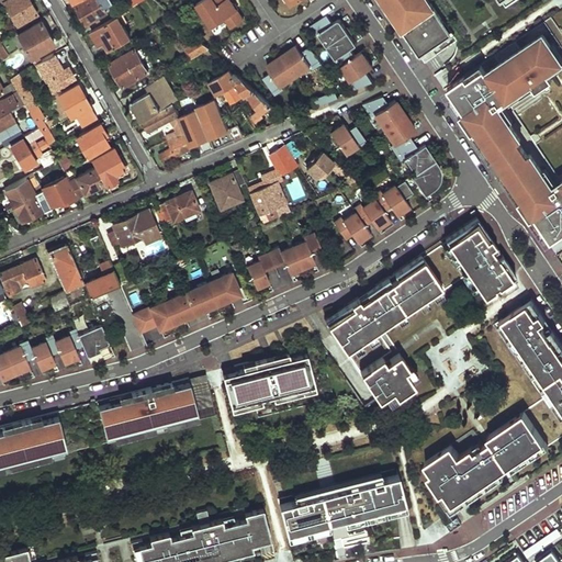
[(0,0),(0,3),(2,2),(19,30),(37,19),(35,14),(36,13),(29,0),(0,0)]
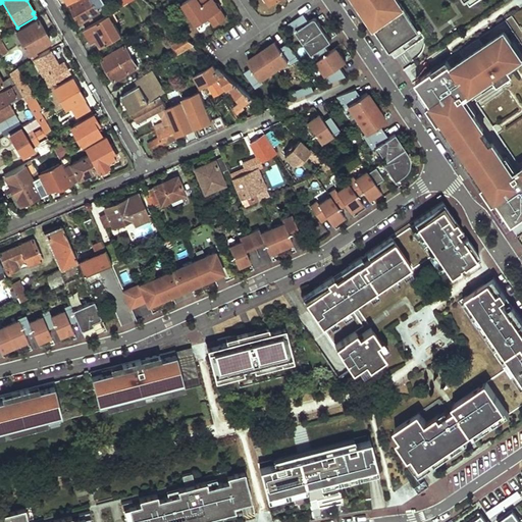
[(94,0),(80,0),(71,5),(82,20),(99,9),(94,0)]
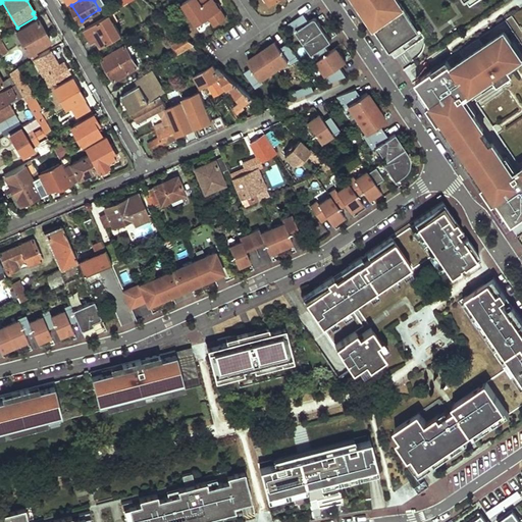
[(200,33),(227,15),(217,0),(179,0),(200,33)]
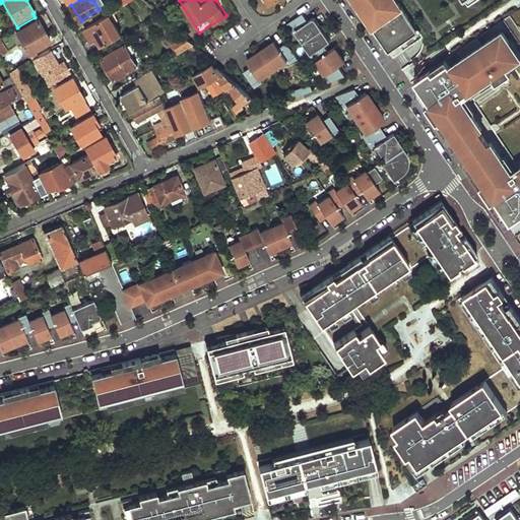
[(354,0),(394,59),(424,40),(396,0),(354,0)]
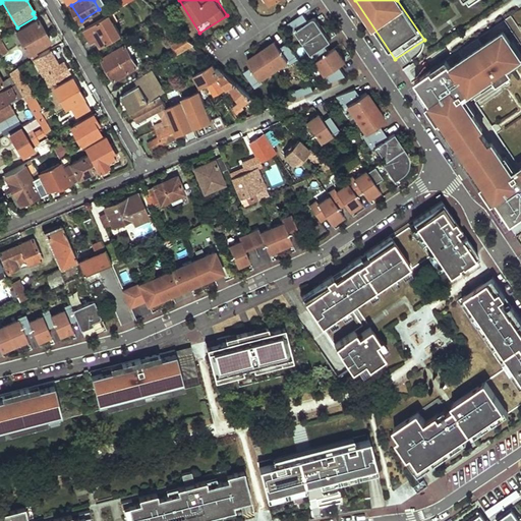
[(463,0),(470,9),(482,0),(463,0)]
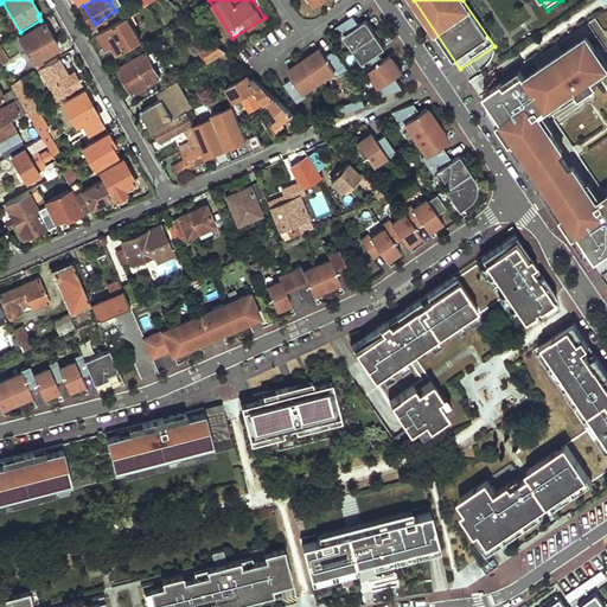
[(369,21),(360,26),(355,16),(336,29),(342,39),(345,36),(364,64),(360,66),(366,74),(369,71),(381,89),(377,91),(383,98),(404,90),(396,78),(403,74),(393,57),(385,62),(379,53),(387,49),(369,21)]
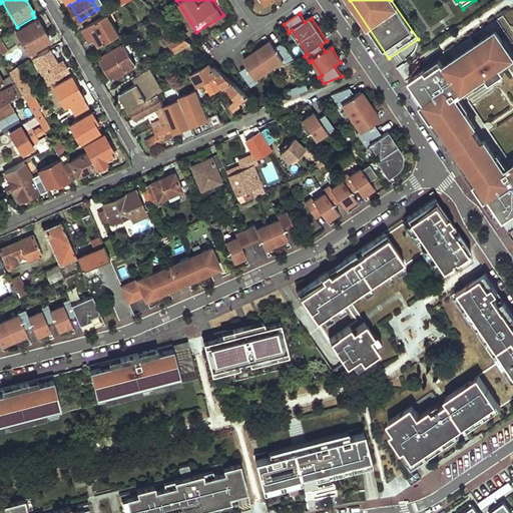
[(106,14),(87,25),(95,38),(99,46),(119,35),(106,14)]
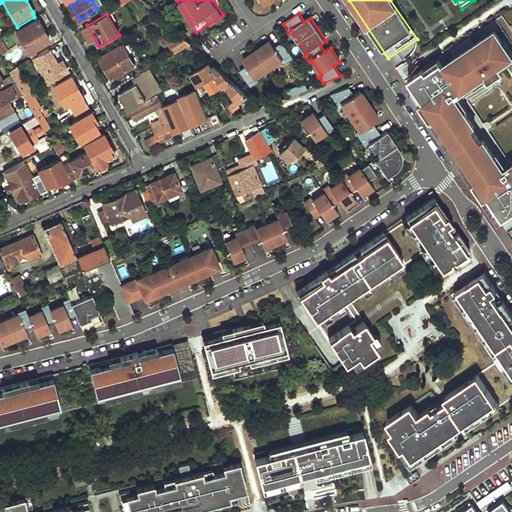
[(150,20),(162,31),(167,26),(155,15),(150,20)]
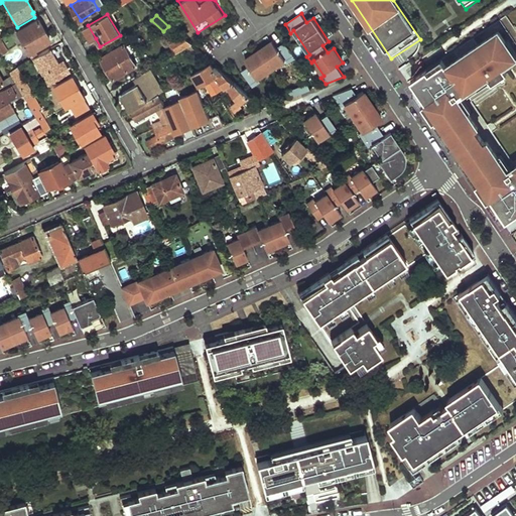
[(515,57),(515,30),(506,16),(411,80),(417,89),(422,96),(418,99),(450,147),(454,146),(457,151),(461,157),(460,159),(503,224),(515,214),(515,165),(508,171),(486,140),(484,141),(477,131),(479,129),(458,98),(489,77),(493,84),(507,74),(503,67),(515,57)]
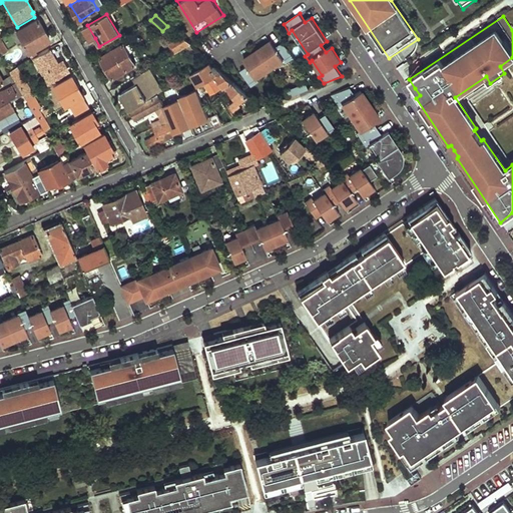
[(37,18),(15,31),(27,52),(49,40),(37,18)]
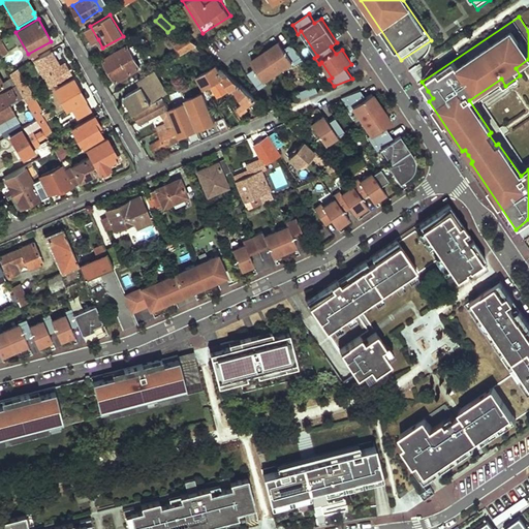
[(85,29),(93,42),(98,39),(90,26),(85,29)]
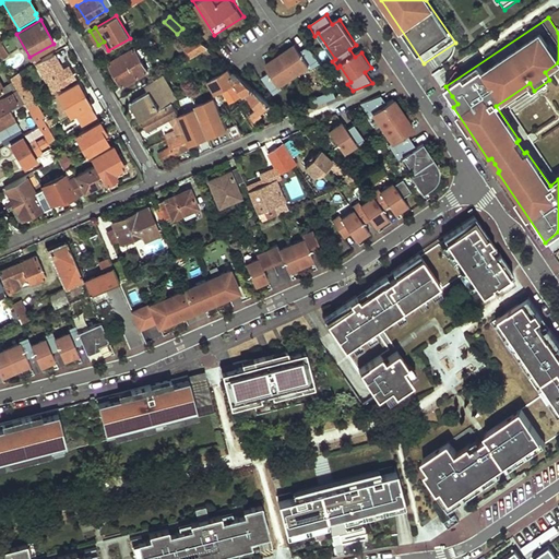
[(197,36),(183,45),(190,58),(209,47),(197,36)]
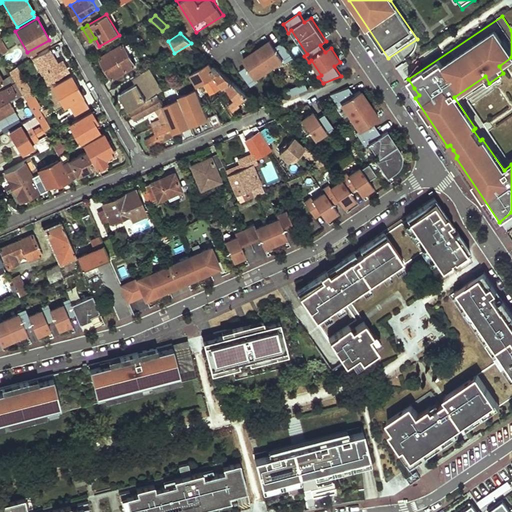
[(283,42),(276,47),(272,41),(244,60),(248,66),(240,71),(251,86),(259,81),(256,77),(283,59),(286,63),(293,57),(283,42)]
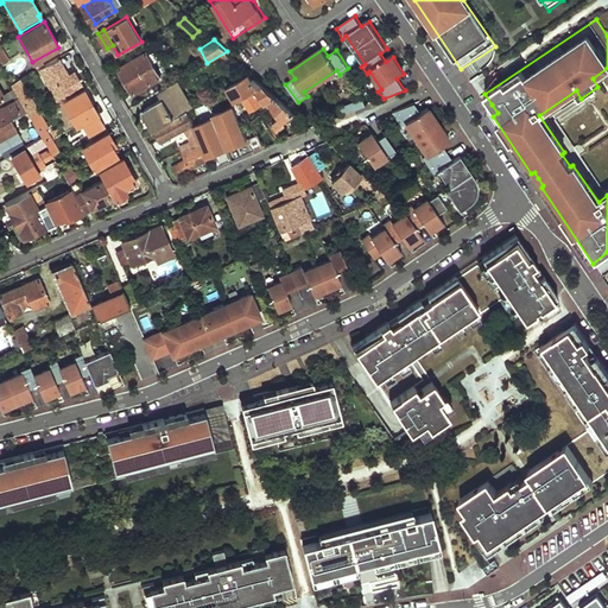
[(146,52),(119,68),(133,93),(160,77),(146,52)]
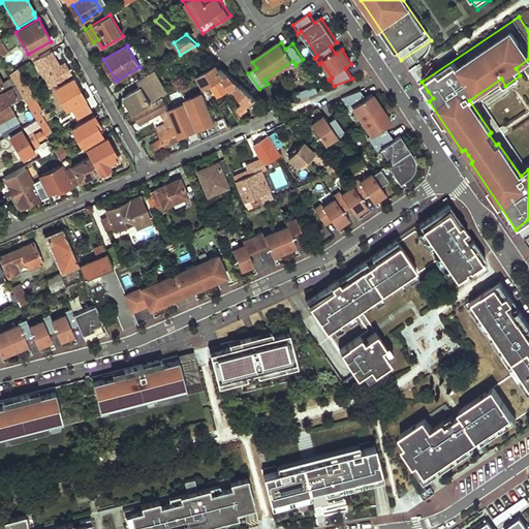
[(59,65),(51,50),(34,60),(38,66),(39,69),(45,65),(49,71),(42,74),(51,87),(57,84),(55,82),(69,73),(64,62),(59,65)]
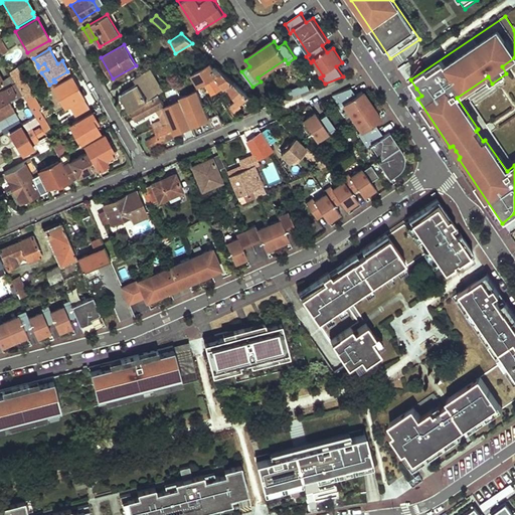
[(208,64),(221,84),(223,88),(227,86),(235,102),(230,105),(233,111),(250,97),(212,61),(208,64)]
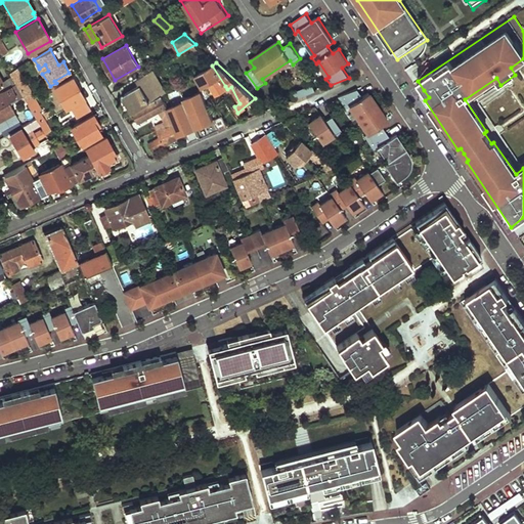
[(39,69),(38,66),(36,67),(41,75),(42,74),(48,71),(45,64),(39,69)]
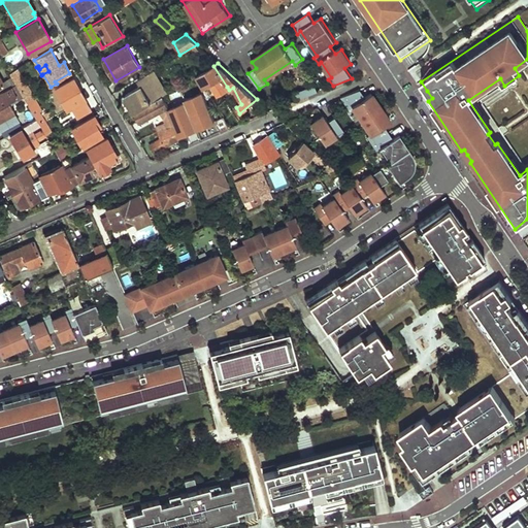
[(199,74),(201,80),(198,81),(200,88),(219,77),(225,88),(227,87),(213,66),(199,74)]
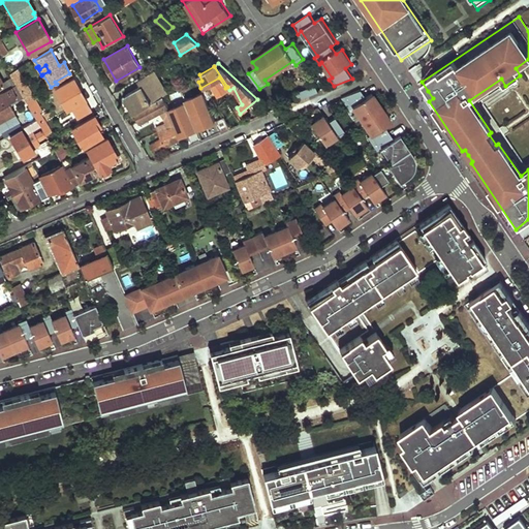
[(18,69),(9,73),(14,84),(25,102),(32,98),(34,97),(18,69)]
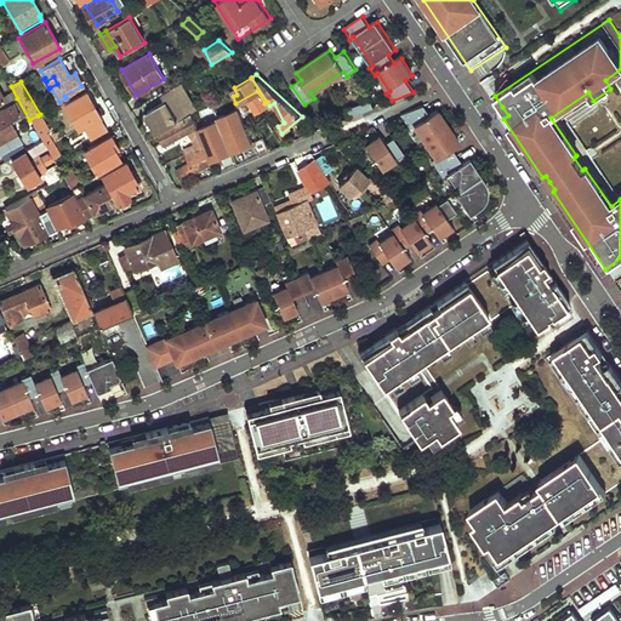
[(160,93),(165,102),(159,106),(166,119),(153,127),(157,131),(191,110),(176,85),(160,93)]
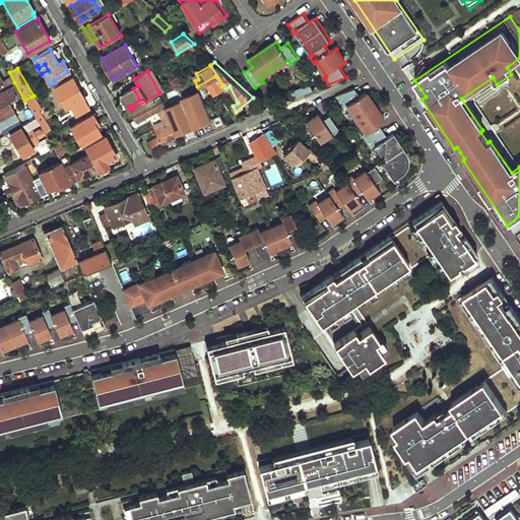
[(190,81),(195,93),(199,90),(197,86),(195,80),(193,75),(188,78),(190,81)]
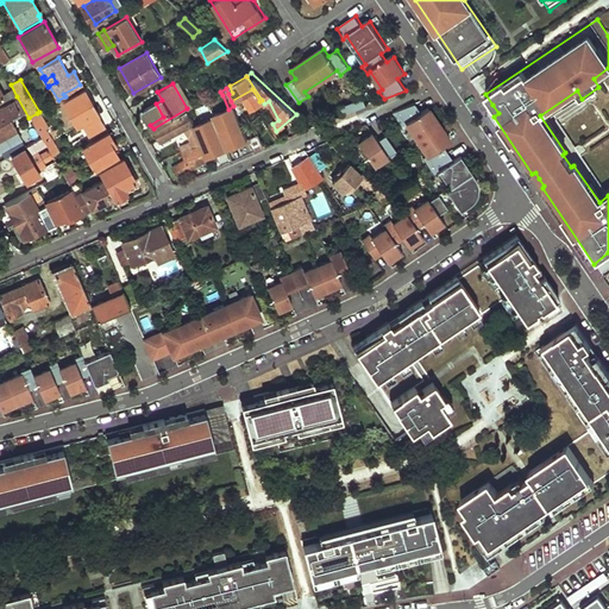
[(105,126),(83,90),(63,102),(76,126),(80,124),(87,137),(105,126)]
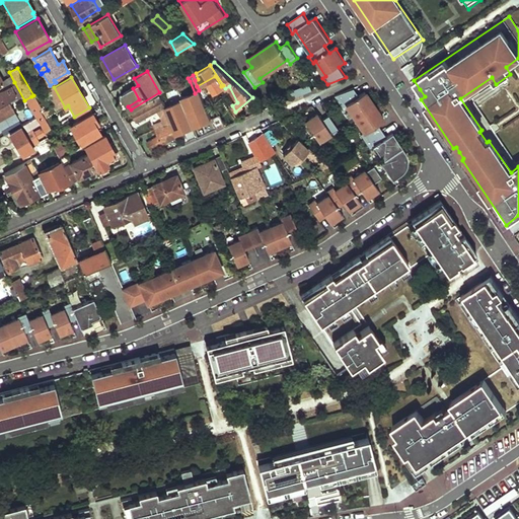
[(181,81),(159,95),(162,104),(176,95),(179,102),(190,96),(183,84),(181,81)]
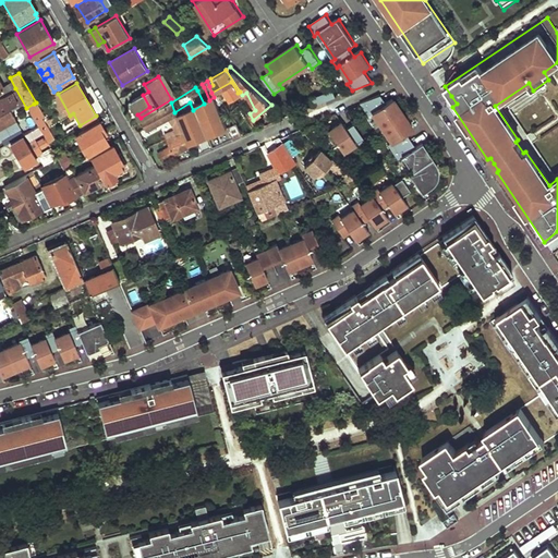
[(26,108),(15,88),(2,96),(2,97),(0,98),(0,125),(14,118),(8,107),(17,102),(25,117),(15,123),(16,126),(9,131),(13,140),(37,126),(26,108)]
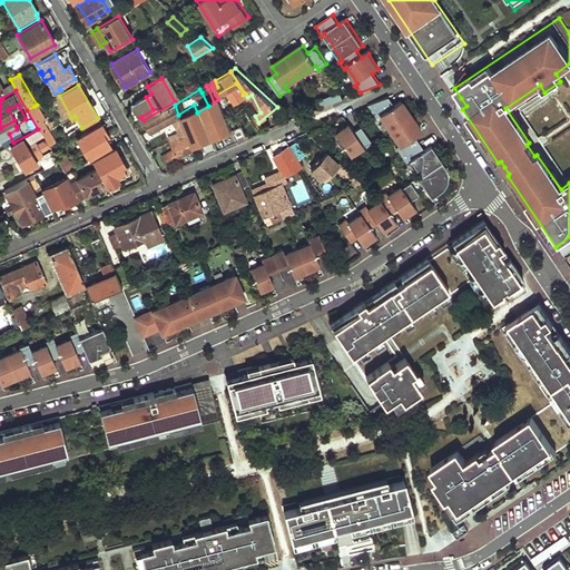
[(344,99),(341,91),(317,101),(322,107),(344,99)]
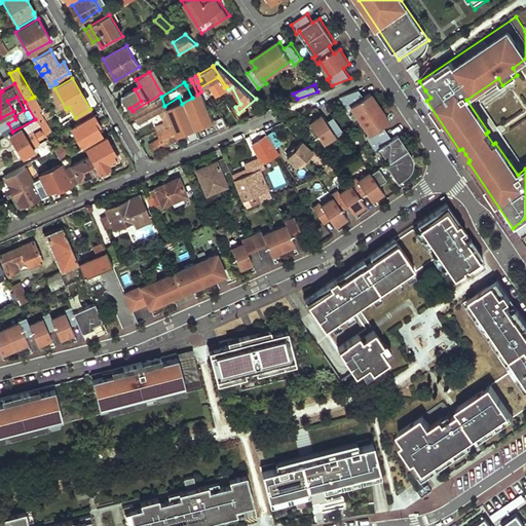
[(135,89),(123,96),(129,108),(141,101),(135,89)]
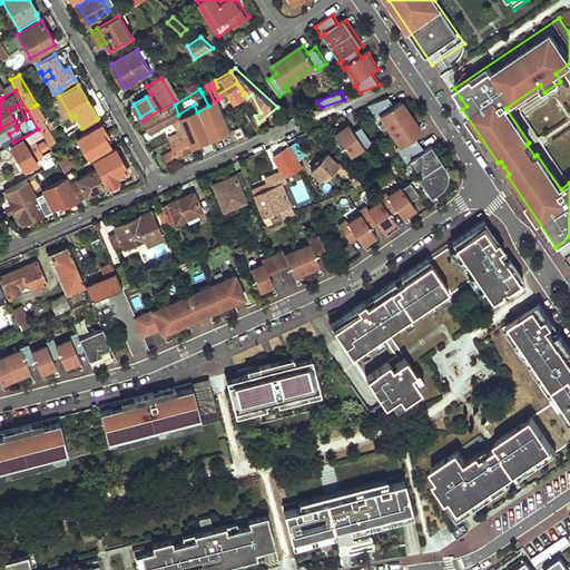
[(461,98),(457,101),(462,109),(467,106),(461,98)]
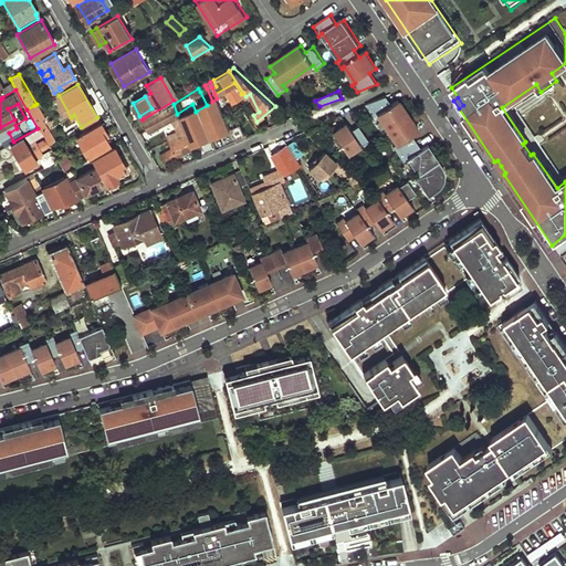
[(210,102),(213,111),(221,107),(217,98),(212,102),(210,102)]
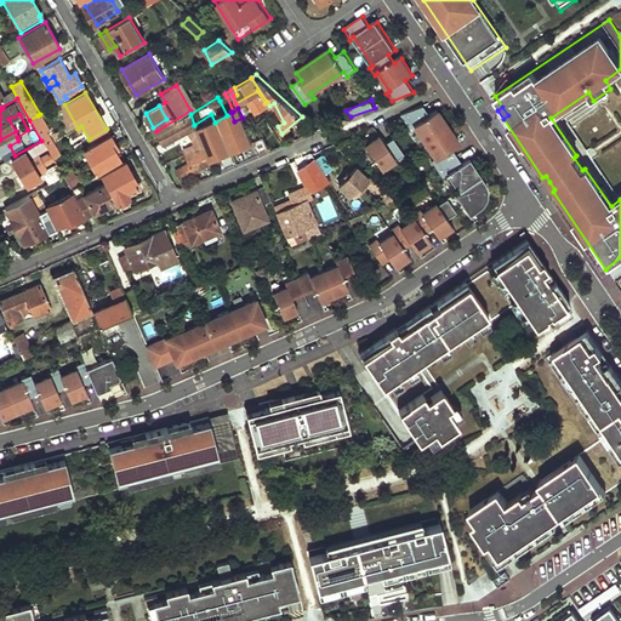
[(436,112),(428,117),(422,108),(400,118),(410,131),(414,127),(437,160),(432,163),(443,180),(448,176),(459,193),(455,195),(469,217),(479,210),(483,206),(485,203),(486,199),(488,194),(486,189),(486,187),(485,186),(484,183),(480,178),(472,165),(469,160),(462,166),(451,151),(459,146),(451,134),(436,112)]
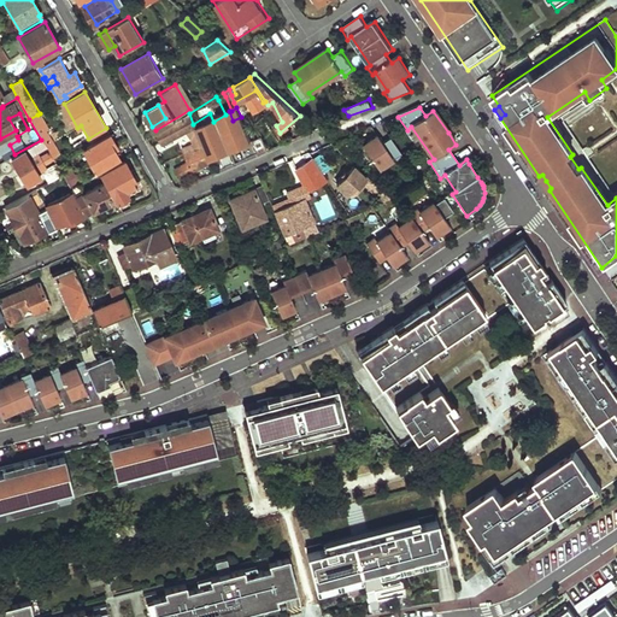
[(189,113),(163,129),(169,139),(187,128),(194,148),(203,145),(193,124),(189,113)]
